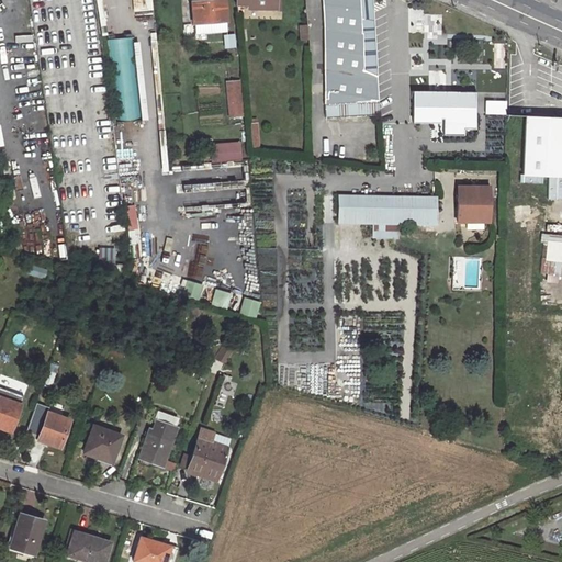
[(224,0),(215,0),(192,2),(193,24),(195,24),(197,33),(225,31),(224,22),(226,22),(224,0)]
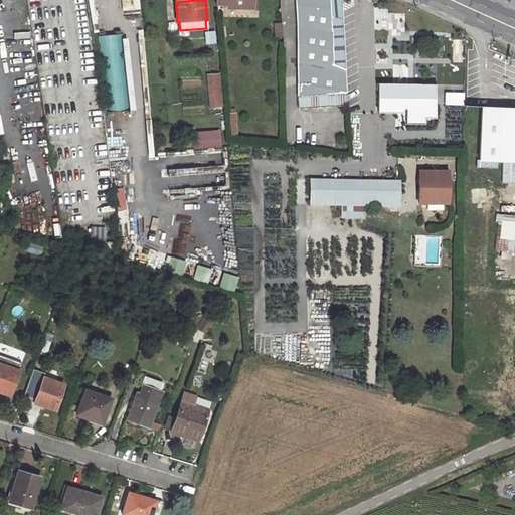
[(255,0),(217,0),(218,10),(227,11),(256,11),(255,0)]
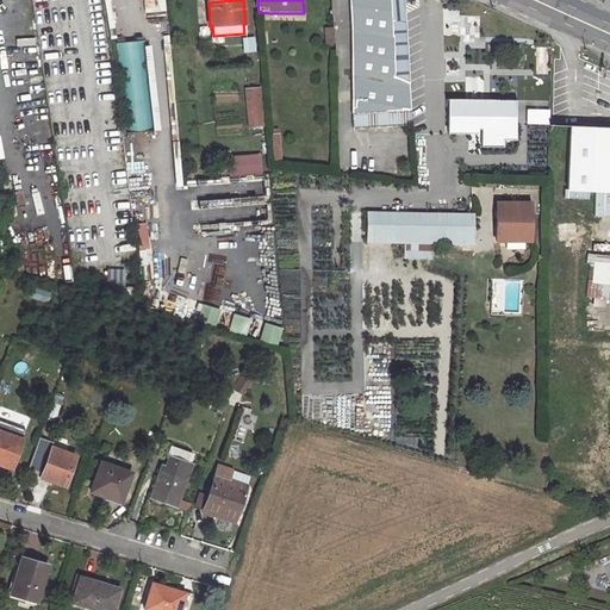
[(347,0),(349,33),(352,60),(353,126),(412,124),(404,2),(399,0),(347,0)]
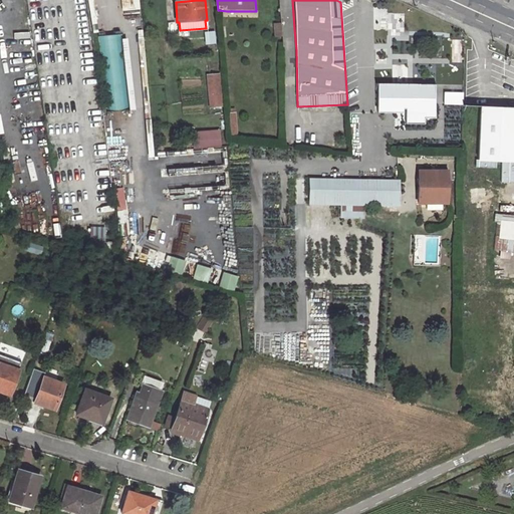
[(131,109),(124,34),(98,36),(104,111),(131,109)]
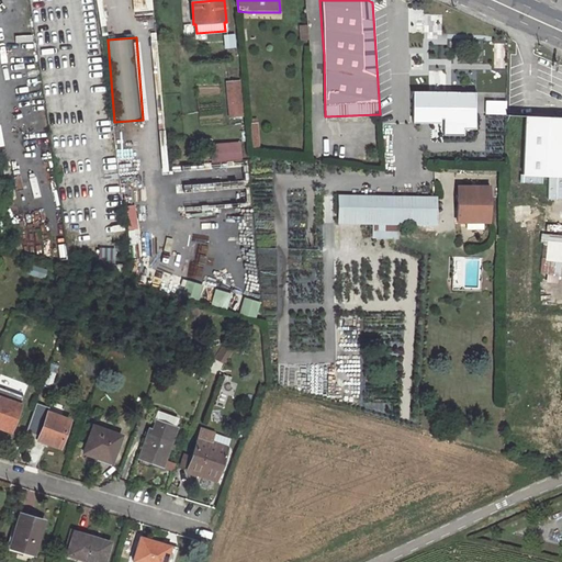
[(239,80),(224,81),(226,117),(240,116),(239,80)]
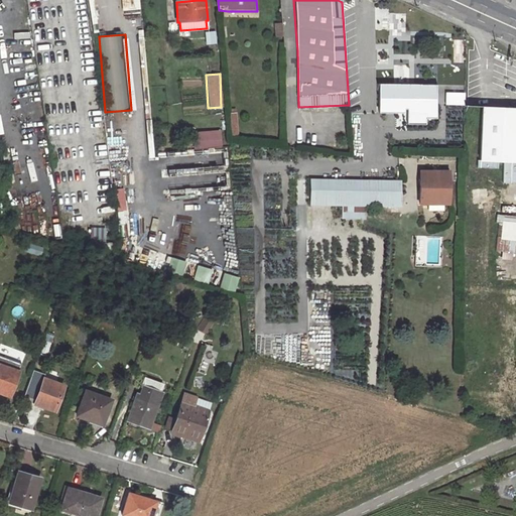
[(405,81),(380,82),(380,110),(406,109),(406,105),(406,100),(405,81)]
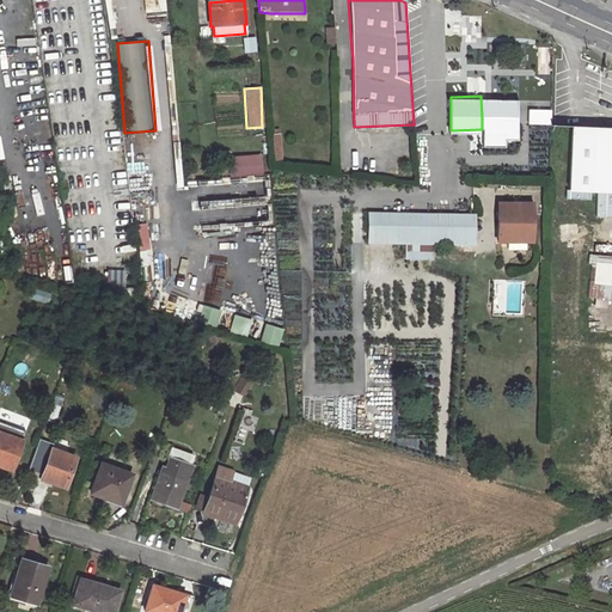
[(527,109),(494,109),(494,120),(495,124),(495,141),(516,141),(516,133),(528,133),(527,109)]
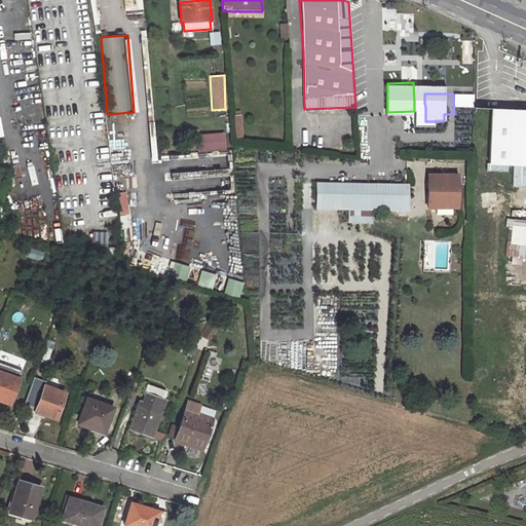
[(525,168),(525,114),(491,113),(488,167),(525,168)]
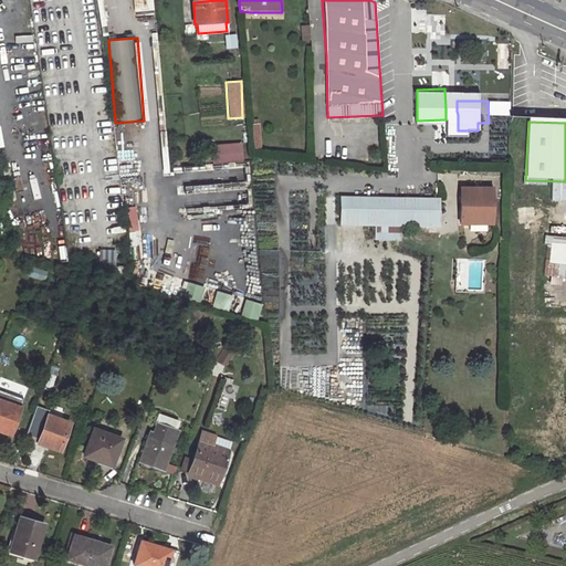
[(250,124),(251,150),(260,149),(259,124),(250,124)]
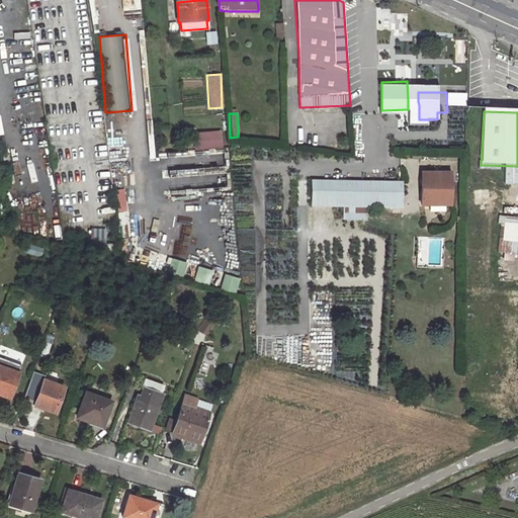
[(208,151),(223,148),(219,130),(192,134),(196,161),(210,159),(208,151)]
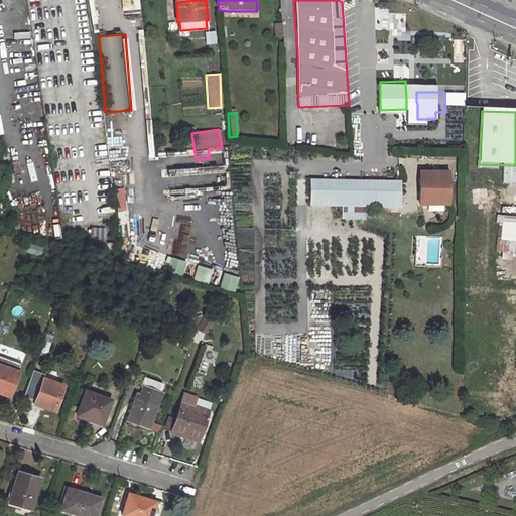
[(137,163),(137,177),(149,176),(148,162),(137,163)]
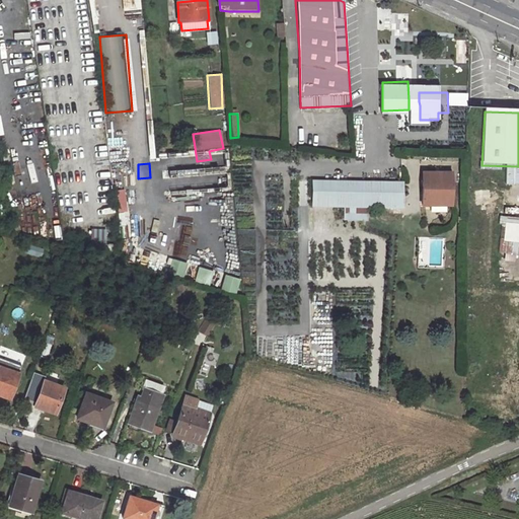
[(477,170),(472,169),(472,174),(476,173),(476,174),(477,175),(497,176),(497,182),(503,182),(504,169),(477,168),(477,170)]
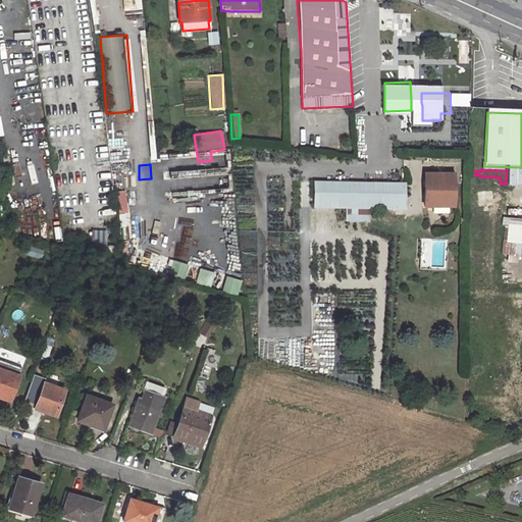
[(456,173),(427,172),(426,204),(455,205),(456,173)]
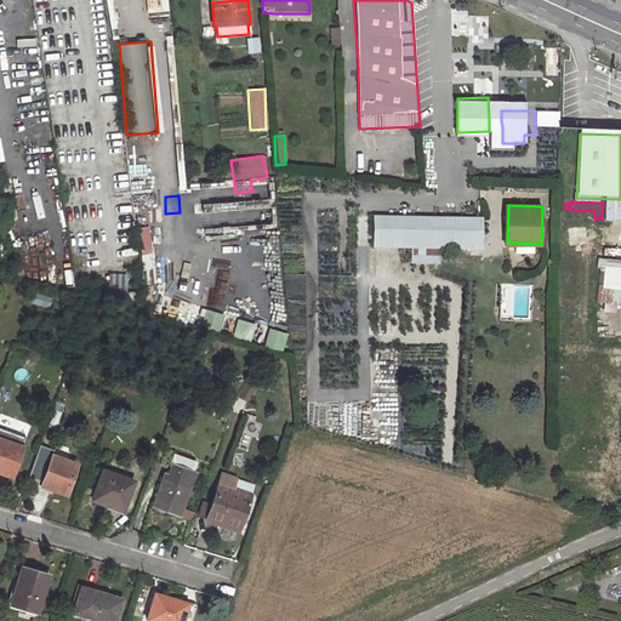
[(483,218),(388,216),(388,245),(482,248),(483,218)]
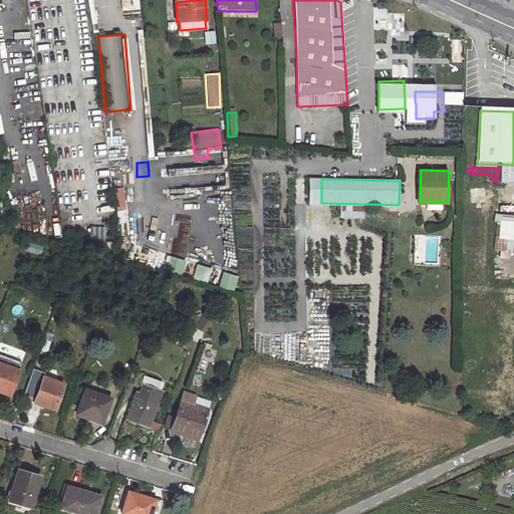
[(513,215),(493,214),(492,221),(497,222),(495,251),(513,253),(513,236),(513,215)]
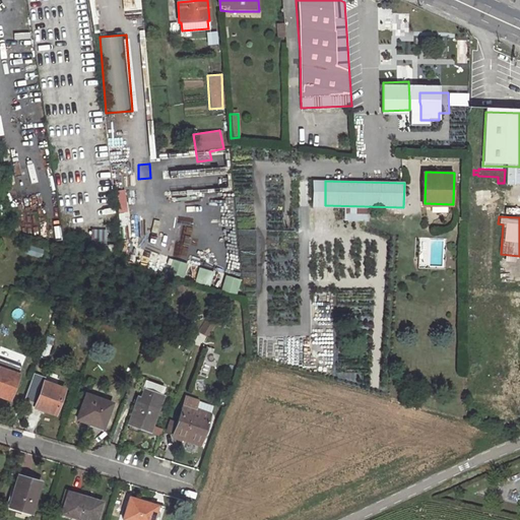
[(25,255),(40,259),(42,251),(27,247),(25,255)]
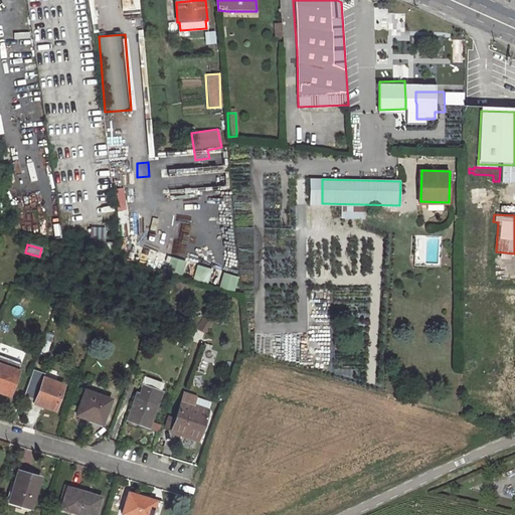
[(20,370),(1,363),(0,365),(0,387),(6,390),(5,393),(11,395),(20,370)]
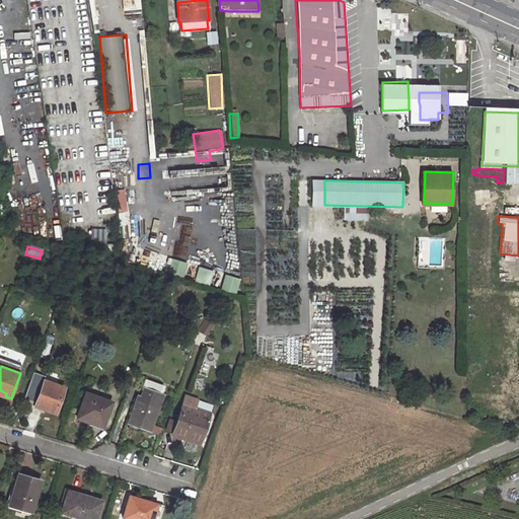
[(65,387),(46,380),(38,402),(52,408),(51,411),(56,413),(65,387)]
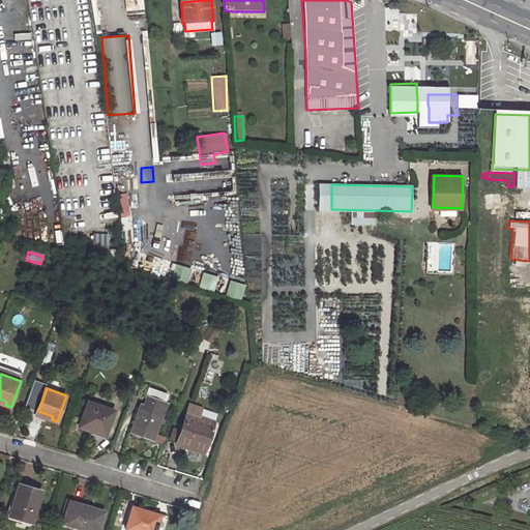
[(166,406),(146,399),(135,430),(153,437),(166,406)]
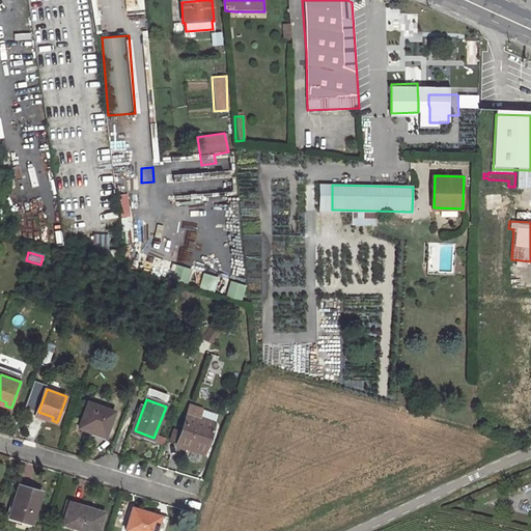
[(114,409),(88,400),(80,426),(106,435),(114,409)]
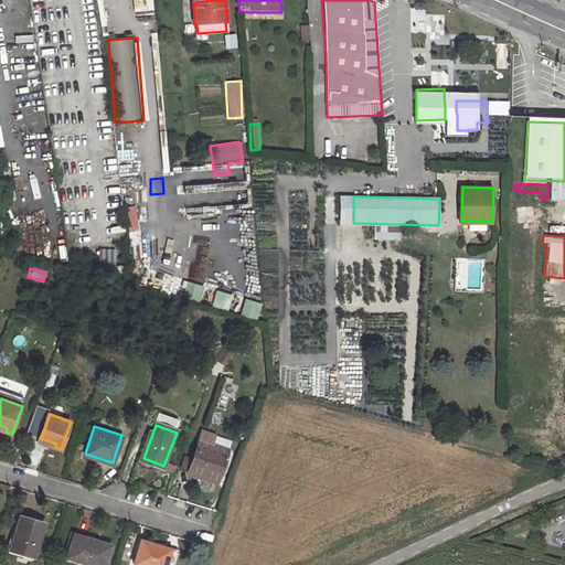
[(228,448),(201,439),(190,472),(217,482),(228,448)]
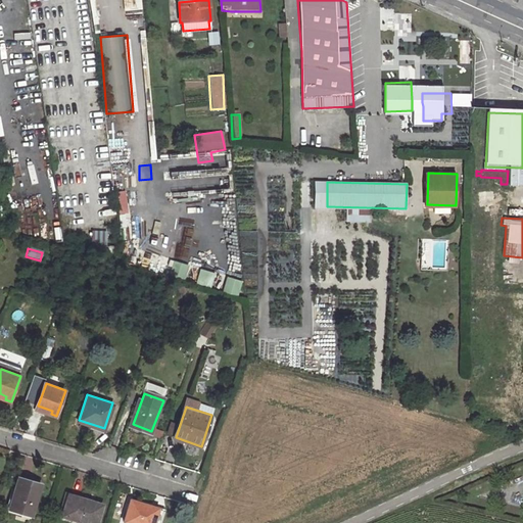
[(42,485),(19,479),(10,508),(33,515),(42,485)]
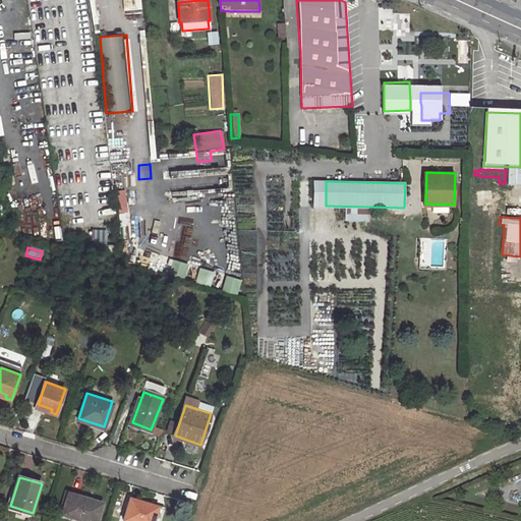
[(87,501),(69,496),(64,514),(89,520),(98,520),(103,503),(88,498),(87,501)]
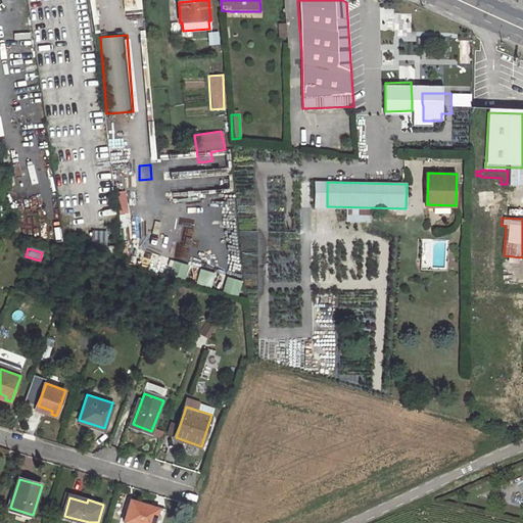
[(160,522),(165,509),(132,498),(125,521),(130,522),(160,522)]
